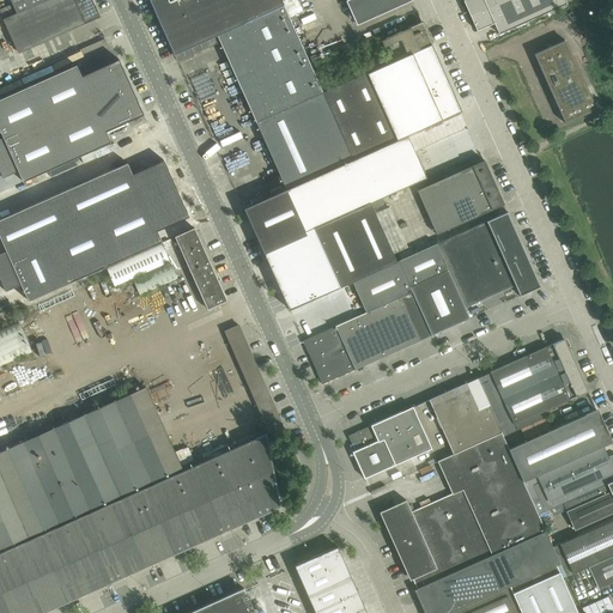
[(47,0),(17,13),(4,19),(19,53),(95,19),(99,17),(99,16),(98,17),(91,0),(47,0)]
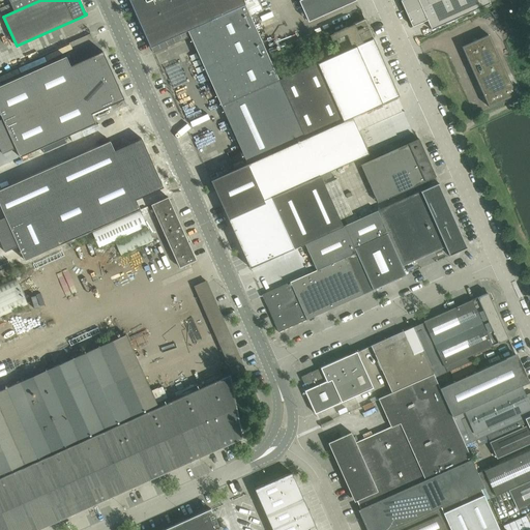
[(245,4),(243,1),(243,0),(129,0),(151,49),(188,32),(246,163),(304,137),(305,138),(344,121),(317,63),(280,80),(245,4)]
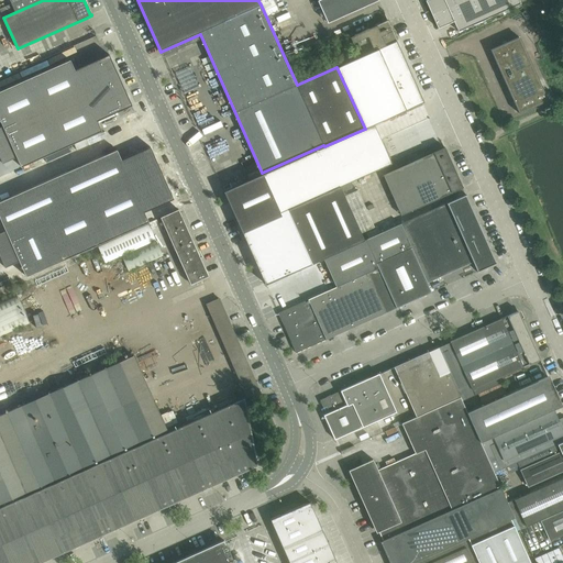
[(317,0),(328,23),(378,0),(317,0)]
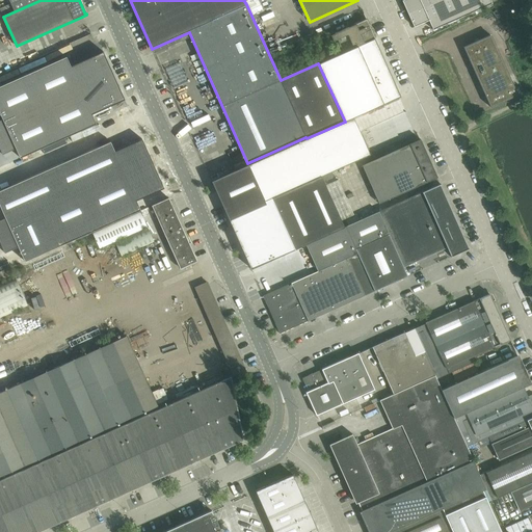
[(403,0),(402,1),(414,27),(429,21),(433,30),(493,3),(491,2),(494,0),(403,0)]
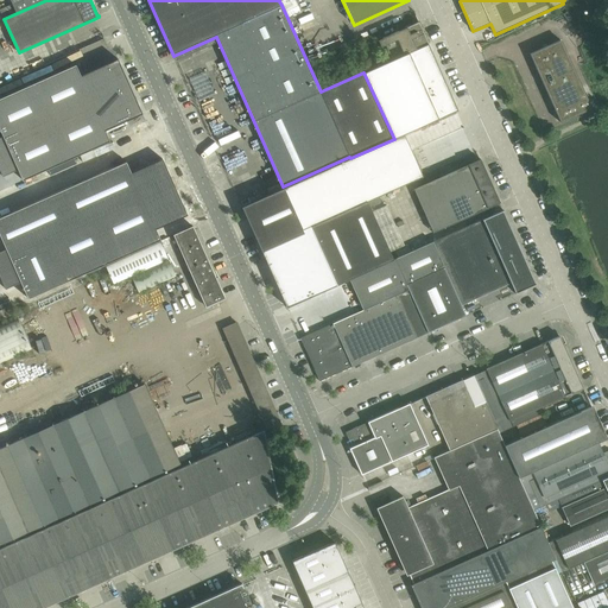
[(392,59),(401,56),(429,44),(419,23),(382,38),(392,59)]
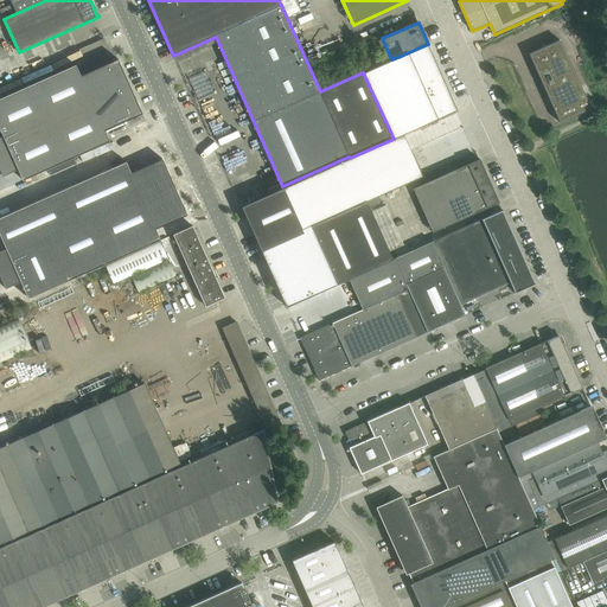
[(560,40),(529,55),(560,122),(590,109),(560,40)]
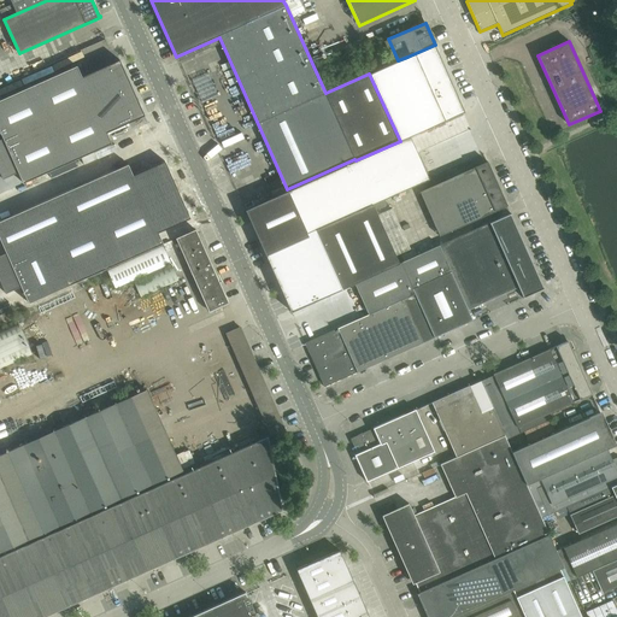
[(0,130),(4,139),(0,140),(0,172),(3,180),(18,172),(23,183),(112,144),(107,133),(145,116),(137,99),(131,87),(125,72),(119,60),(82,77),(77,66),(0,100),(0,130)]
